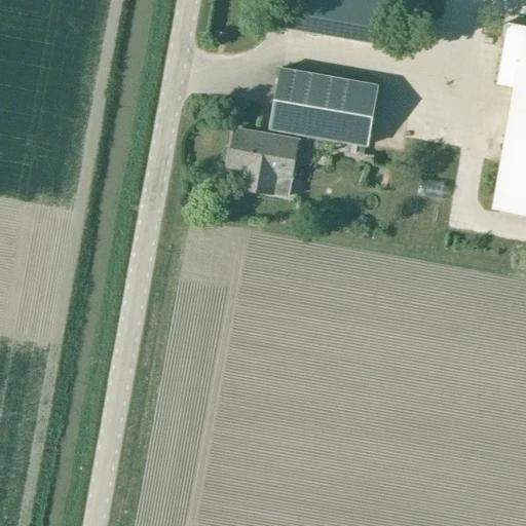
[(524,25),(508,22),(497,82),(513,84),(524,25)]
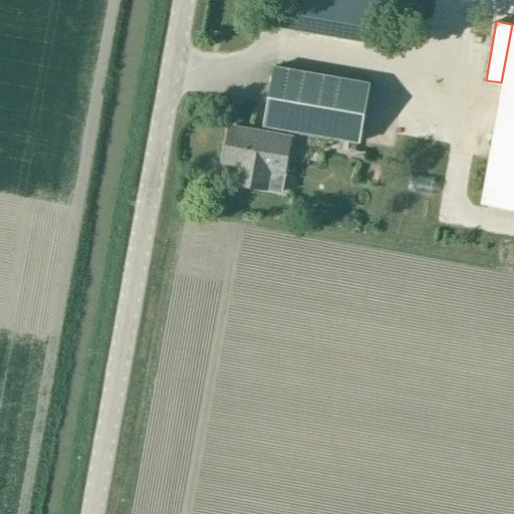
[(513,209),(513,24),(512,24),(501,82),(481,203),(513,209)]
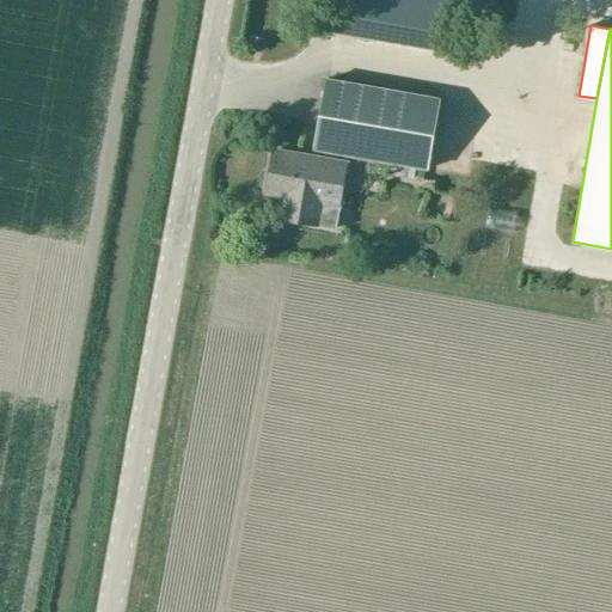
[(252,37),(251,48),(263,49),(264,38),(252,37)]
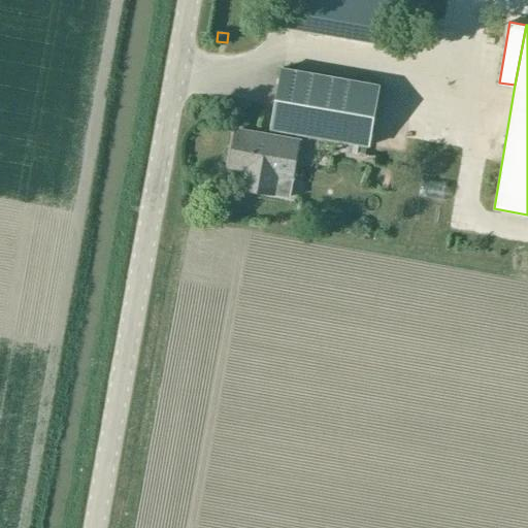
[(276,99),(271,130),(370,147),(380,86),(283,68),(276,99)]
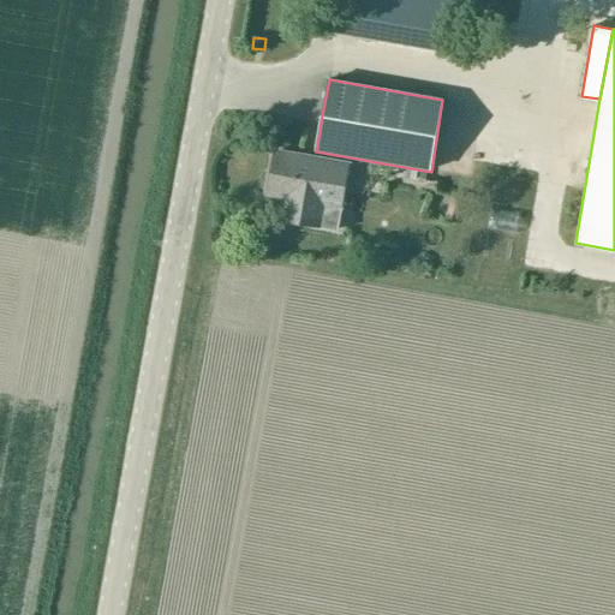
[(274,151),(267,193),(287,197),(282,221),(318,228),(322,203),(341,207),(348,165),(274,151)]
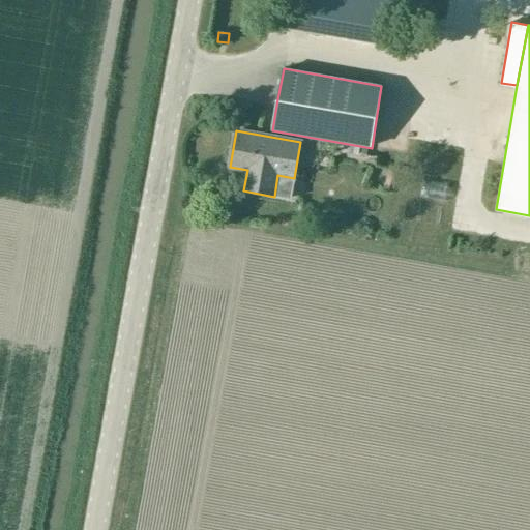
[(389,172),(385,185),(394,188),(399,174),(389,172)]
